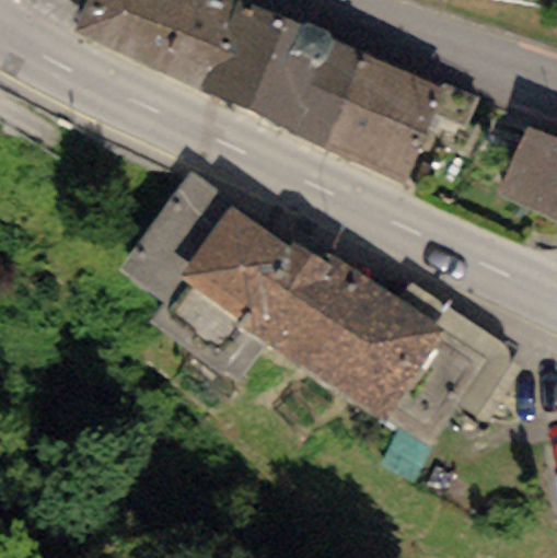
[(200,88),(238,0),(86,0),(74,28),(200,88)]
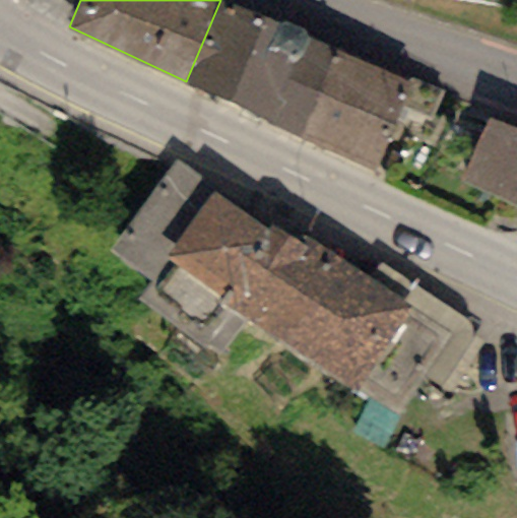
[(231,100),(266,16),(229,0),(220,0),(186,81),(231,100)]
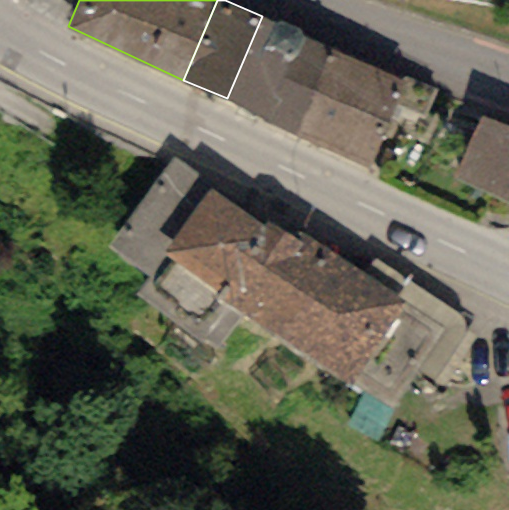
[(491,0),(508,9),(508,0),(491,0)]
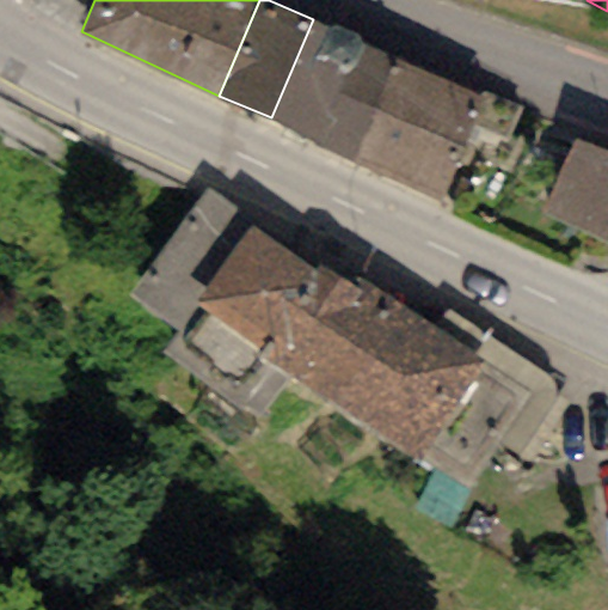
[(357,163),(395,58),(313,19),(271,117),(357,163)]
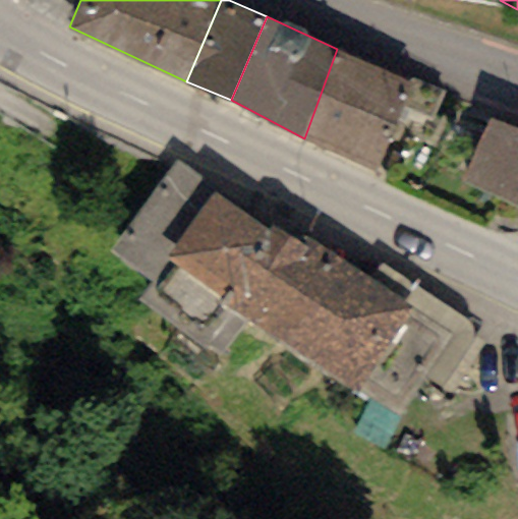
[(408,83),(337,49),(304,138),(373,173),(407,109),(434,119),(447,90),(414,76),(408,83)]
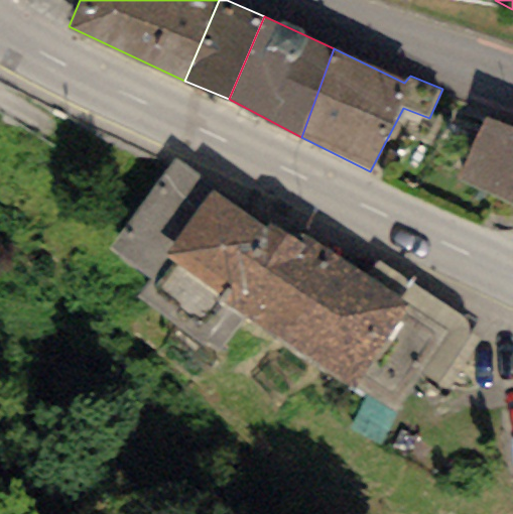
[(512,126),(485,117),(460,180),(512,204),(512,126)]
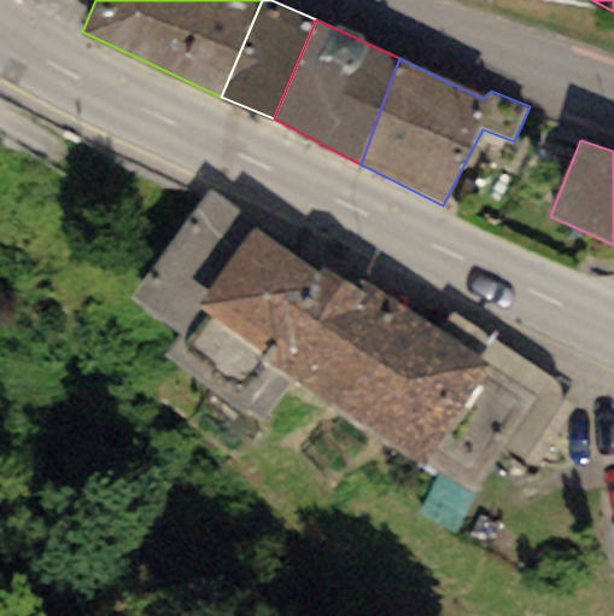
[(264,222),(212,191),(132,295),(180,336),(168,354),(263,424),(293,381),(424,465),(430,455),(479,487),(506,447),(520,460),(563,395),(560,379),(452,312),(442,330),(364,278),(356,286),(326,266),(321,273),(257,228),(264,222)]
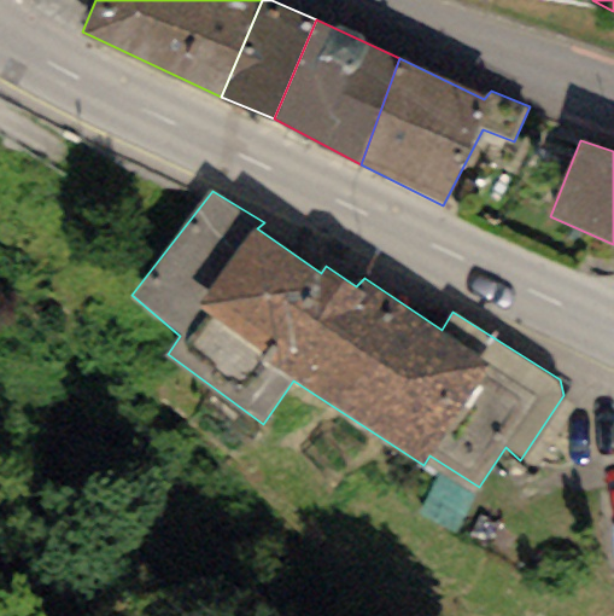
All buildings are outlined.
